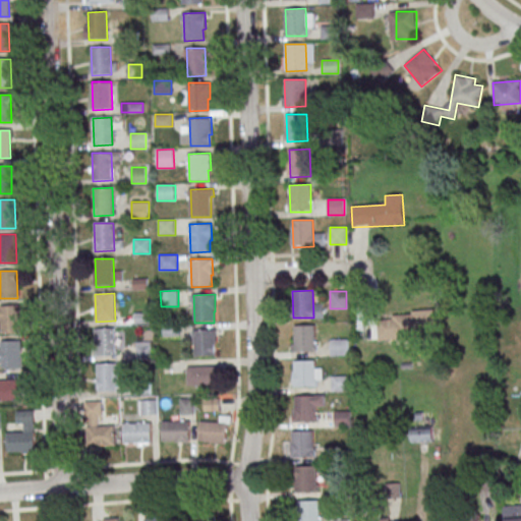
[(0,306),(18,306),(19,334),(0,335),(0,306)]
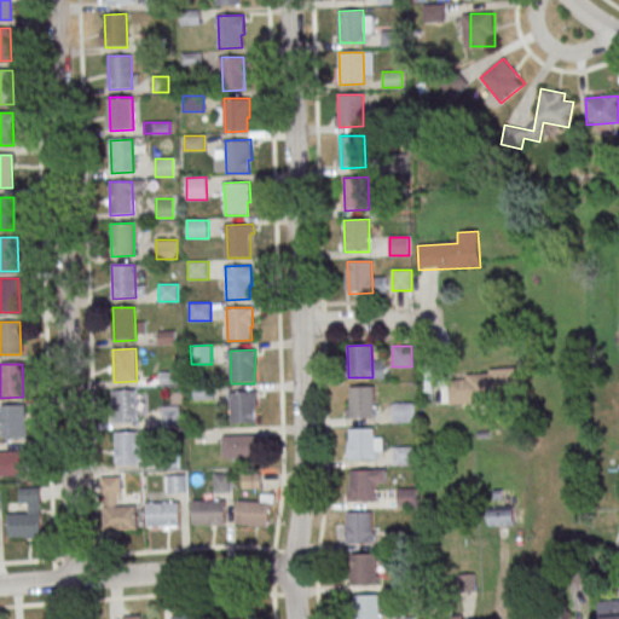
[(450,401),(518,399),(516,370),(449,372),(450,401)]
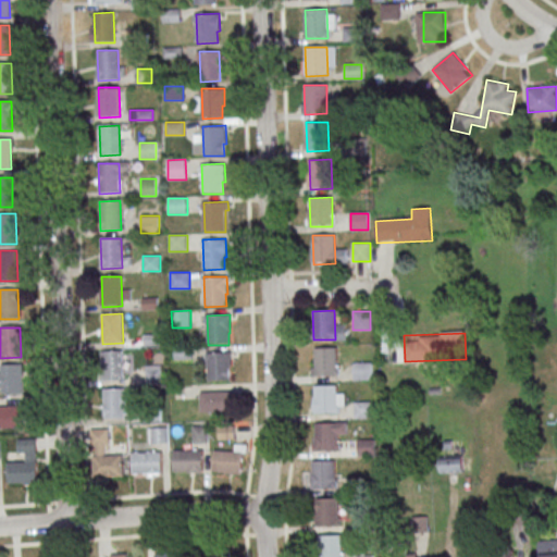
[(314,348),(336,348),(337,376),(316,378),(314,348)]
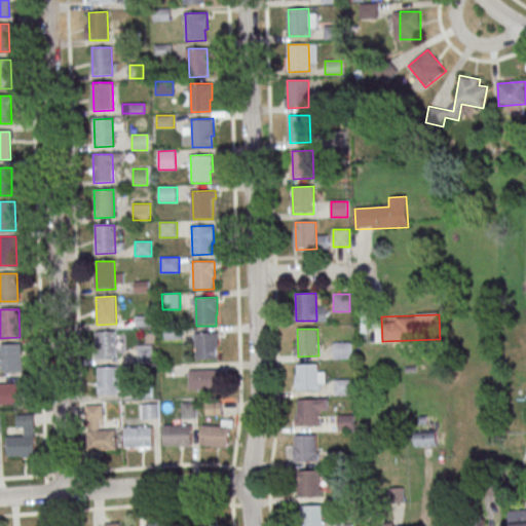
[(116,331),(117,359),(98,360),(97,331),(116,331)]
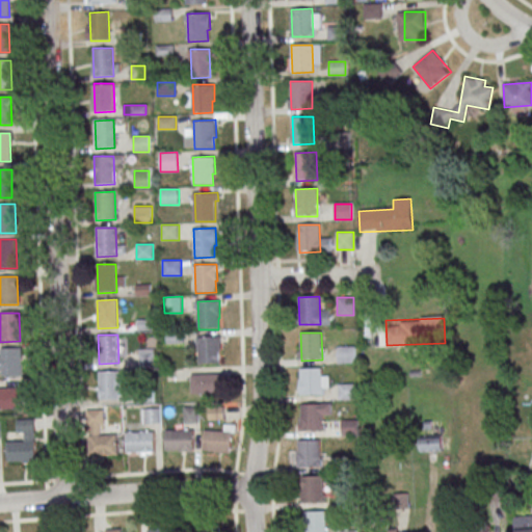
[(220,336),(220,353),(219,353),(219,365),(200,366),(198,337),(220,336)]
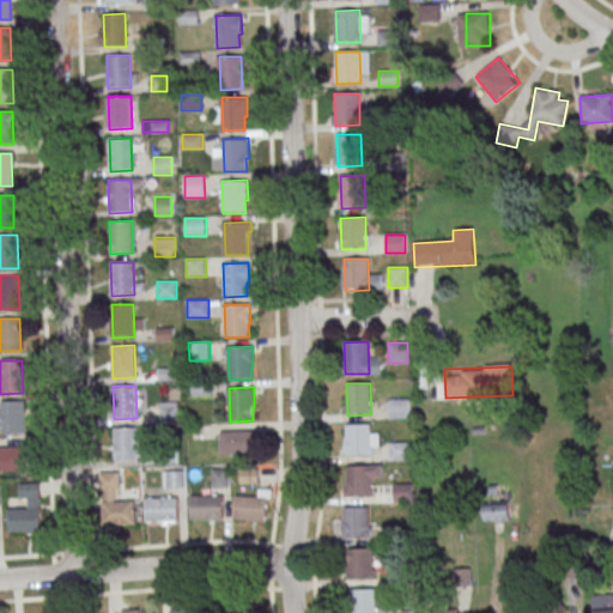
[(23,400),(24,434),(2,434),(1,401),(23,400)]
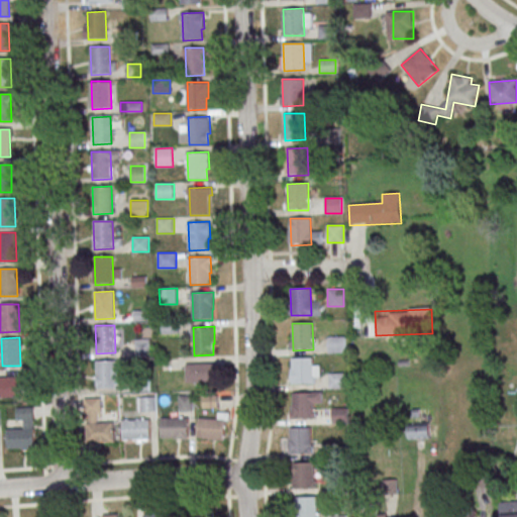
[(328,352),(344,352),(344,337),(328,337),(328,352)]
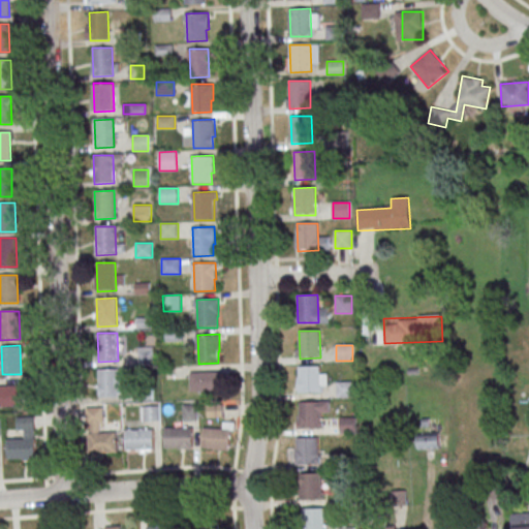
[(154,347),(138,347),(138,365),(154,365),(154,347)]
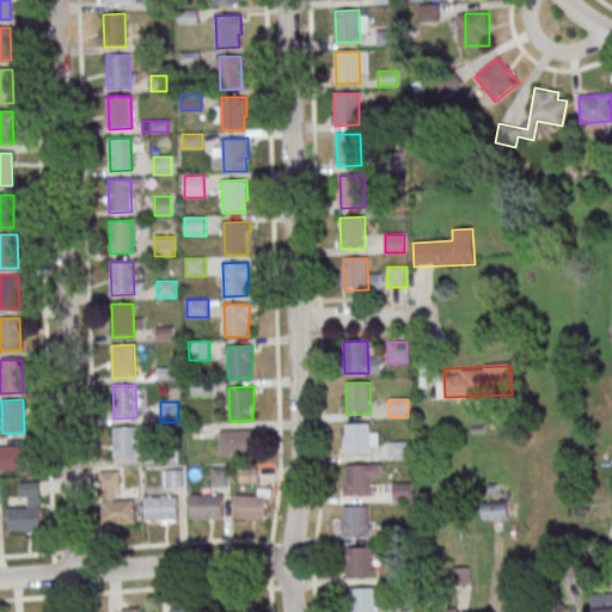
[(346,424),(369,424),(371,456),(346,457),(346,424)]
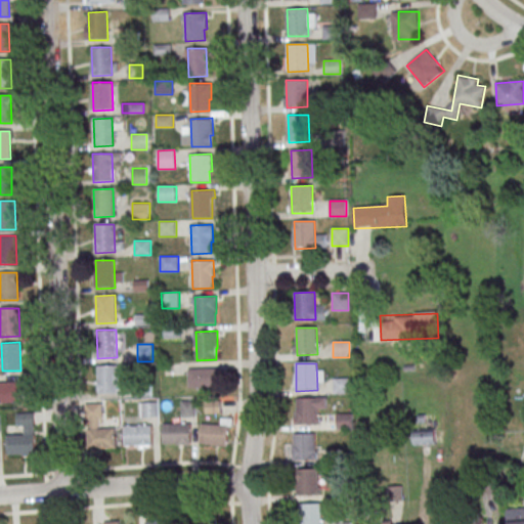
[(97,393),(124,393),(124,365),(97,365),(97,393)]
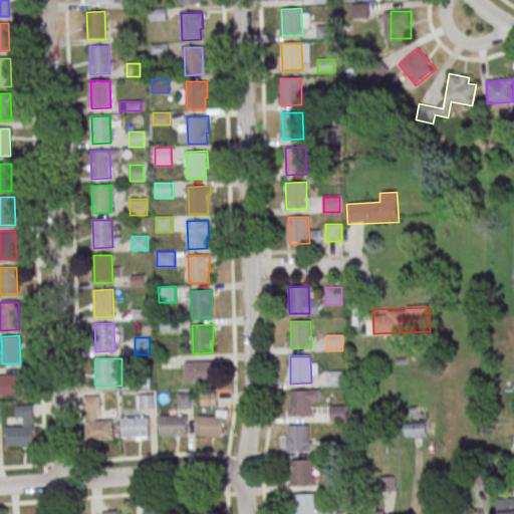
[(213,361),(185,361),(185,379),(213,379),(213,361)]
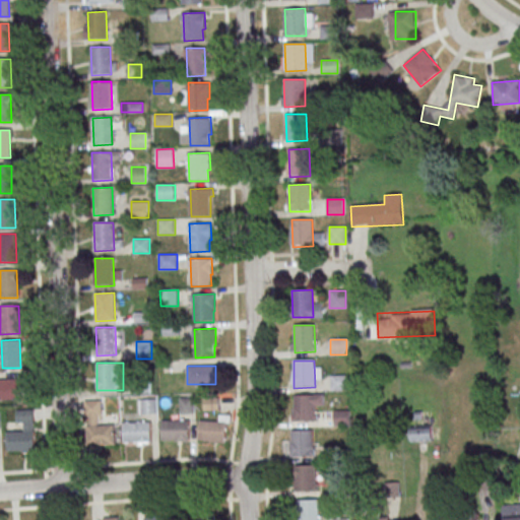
[(331,390),(347,390),(347,377),(331,377),(331,390)]
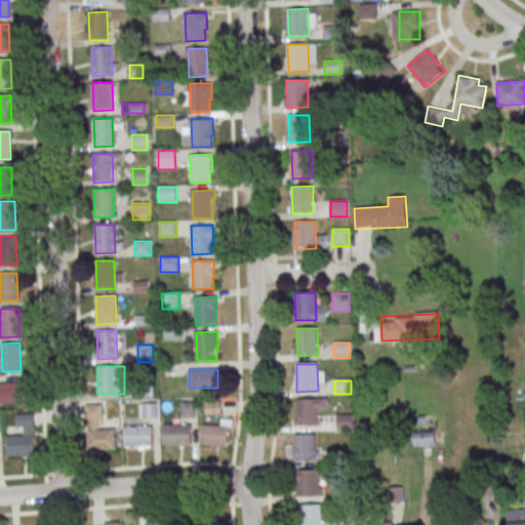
[(0,404),(23,404),(23,384),(0,382),(0,404)]
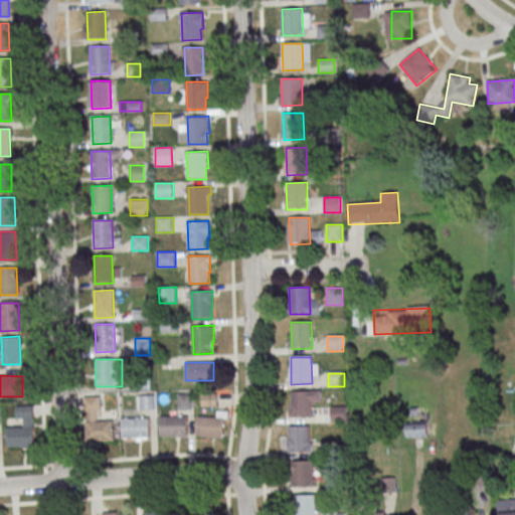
[(292,391),(312,390),(312,417),(292,418),(292,391)]
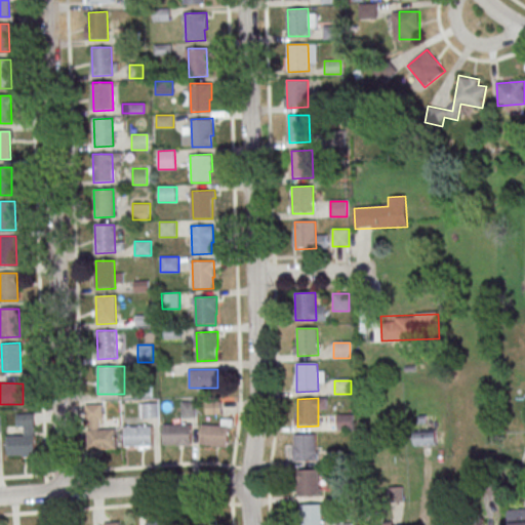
[(183,417),(197,417),(197,401),(183,401),(183,417)]
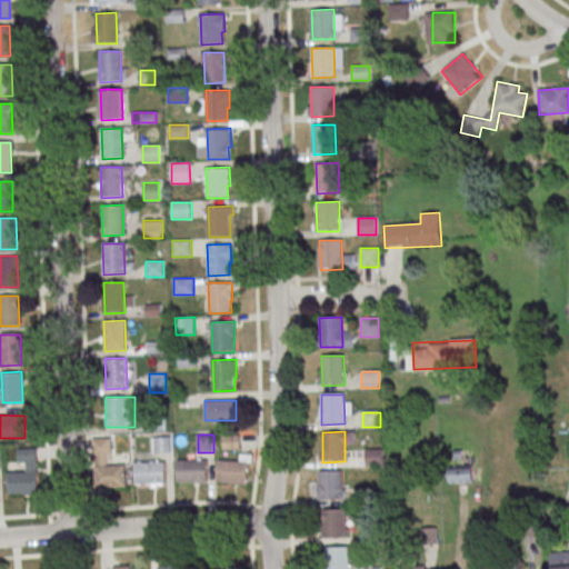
[(172,453),(172,437),(152,438),(153,453),(172,453)]
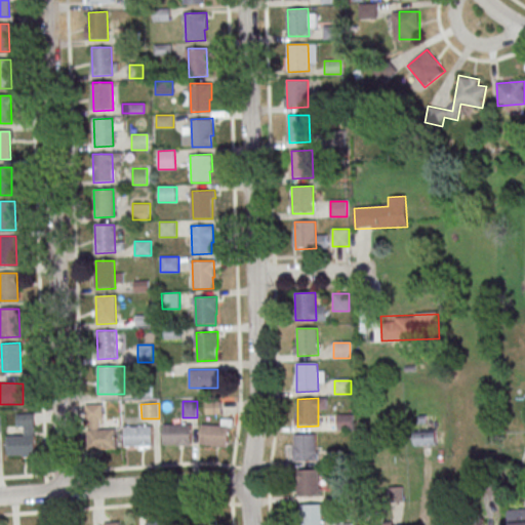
[(117,450),(117,428),(104,429),(104,405),(86,405),(86,450),(117,450)]
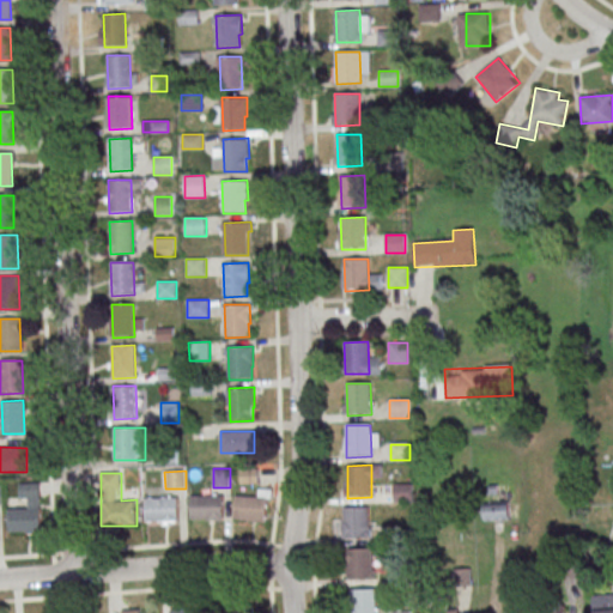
[(40,484),(19,484),(19,507),(8,507),(8,533),(41,532),(40,484)]
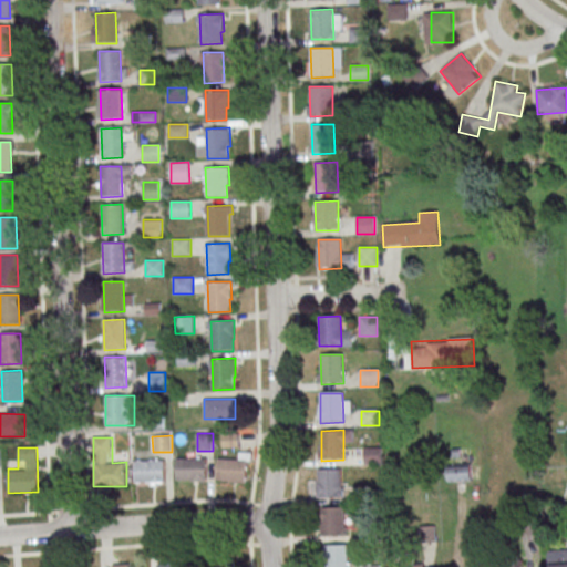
[(216,459),(216,481),(249,481),(249,454),(239,454),(239,459),(216,459)]
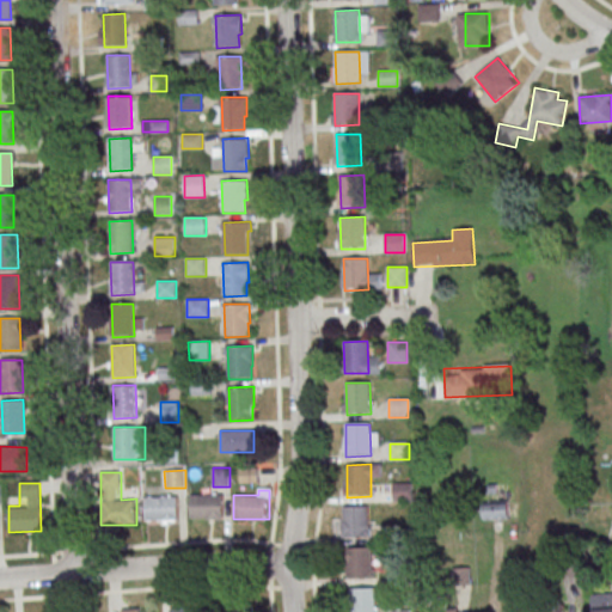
[(190,494),(190,519),(224,519),(224,494),(190,494)]
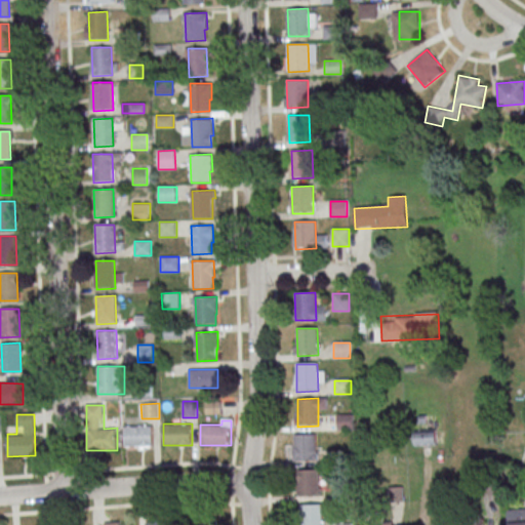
[(153,426),(125,426),(125,447),(153,447),(153,426)]
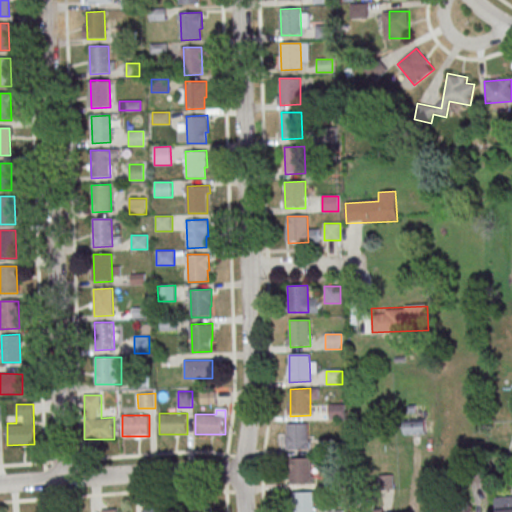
[(426,434),(426,421),(404,421),(404,434),(426,434)]
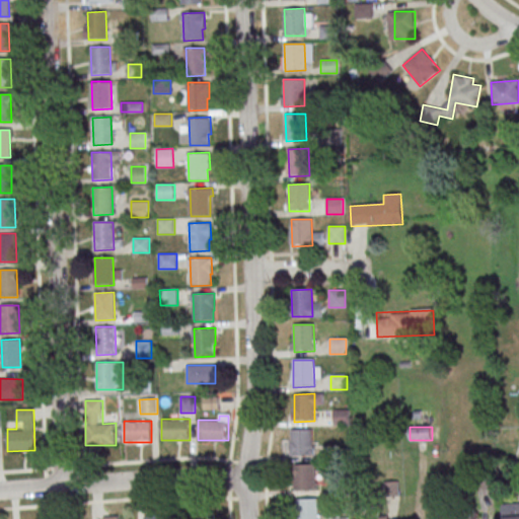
[(291,430),(311,429),(312,456),(292,457),(291,430)]
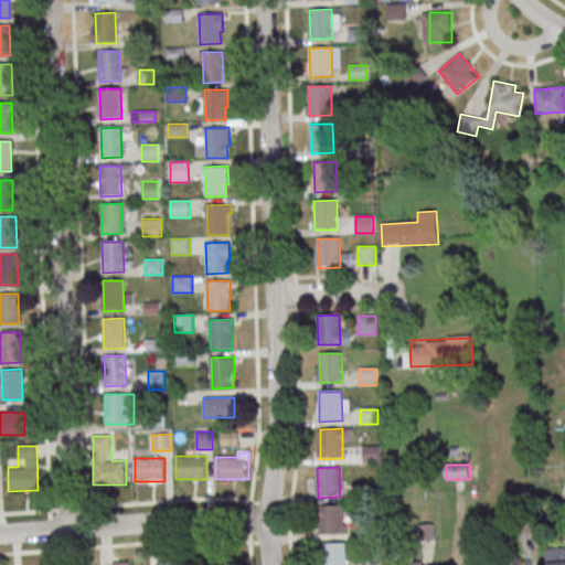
[(320,534),(344,534),(344,505),(320,505),(320,534)]
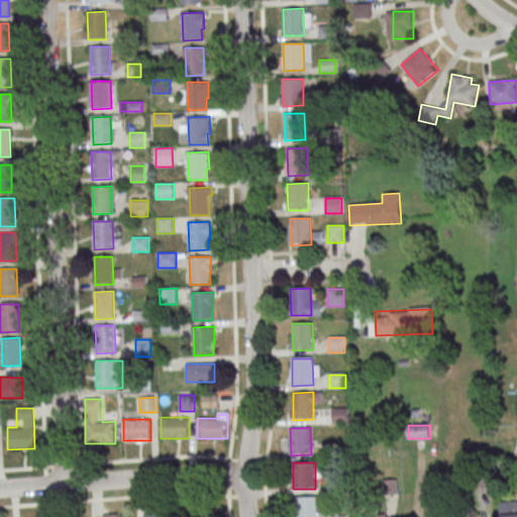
[(297,497),(297,516),(318,516),(318,497),(297,497)]
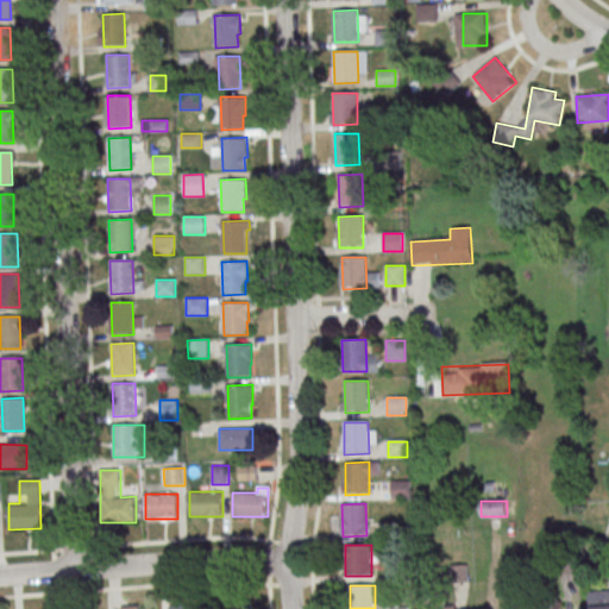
[(608,608),(608,591),(591,591),(591,608),(608,608)]
